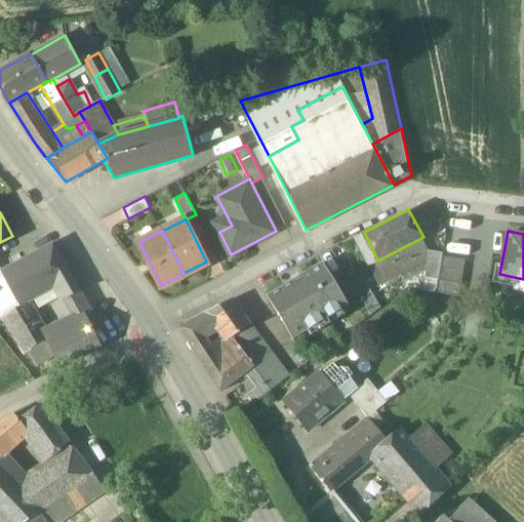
[(424,237),(378,261),(377,259),(370,264),(380,284),(401,274),(403,279),(426,268),(427,268),(430,249),(424,237)]
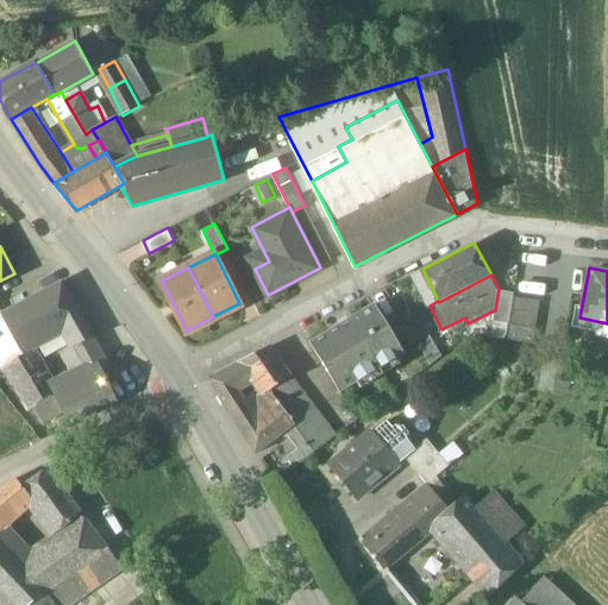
[(71,347),(76,345),(95,335),(83,314),(64,278),(1,313),(24,354),(36,348),(63,334),(71,347)]
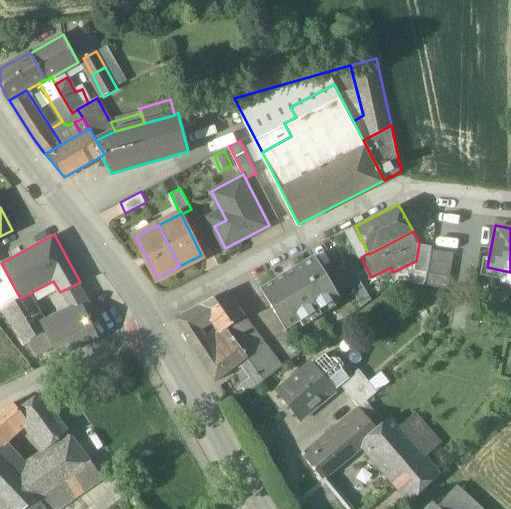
[(432,245),(419,243),(416,261),(415,261),(414,270),(428,272),(432,245)]
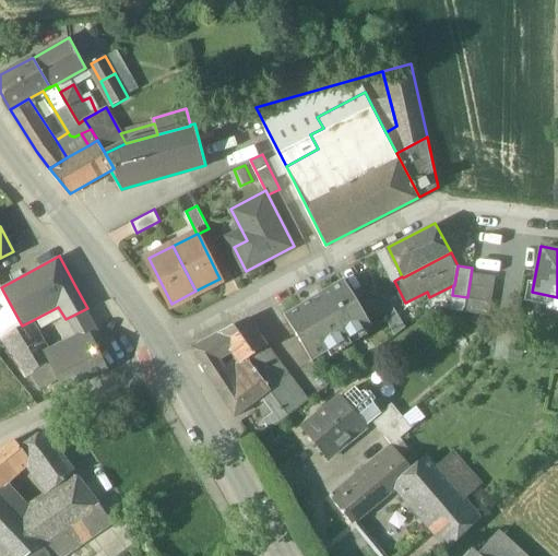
[(496,275),(472,271),(465,310),(490,314),(496,275)]
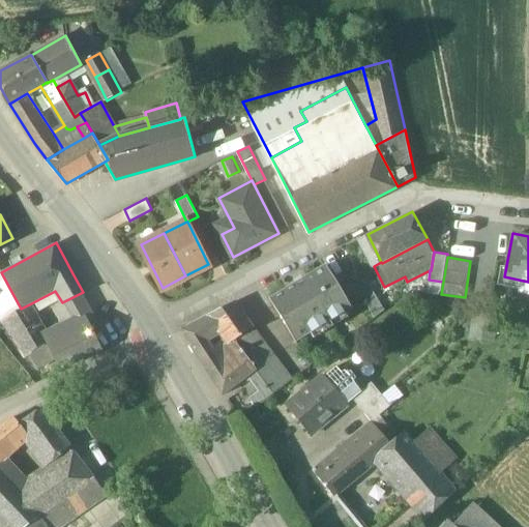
[(326,264),(271,297),(296,340),(352,306),(326,264)]
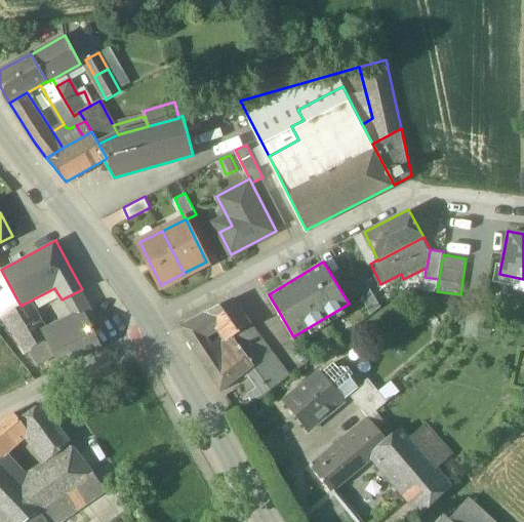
[(0,312),(2,317),(21,306),(1,270),(0,270),(0,312)]
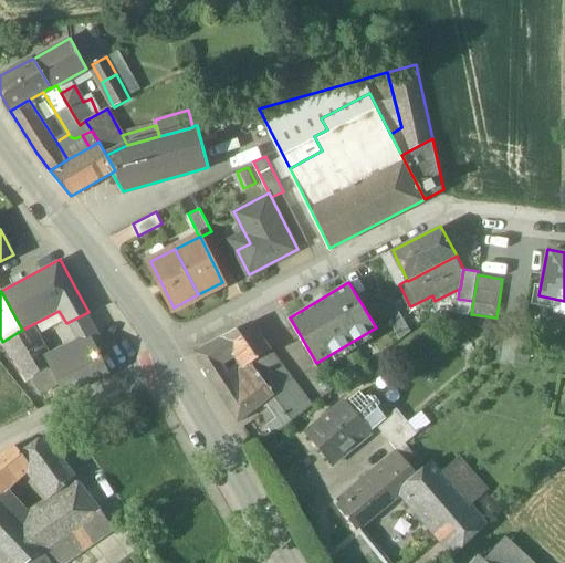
[(407,323),(391,296),(380,303),(396,330),(407,323)]
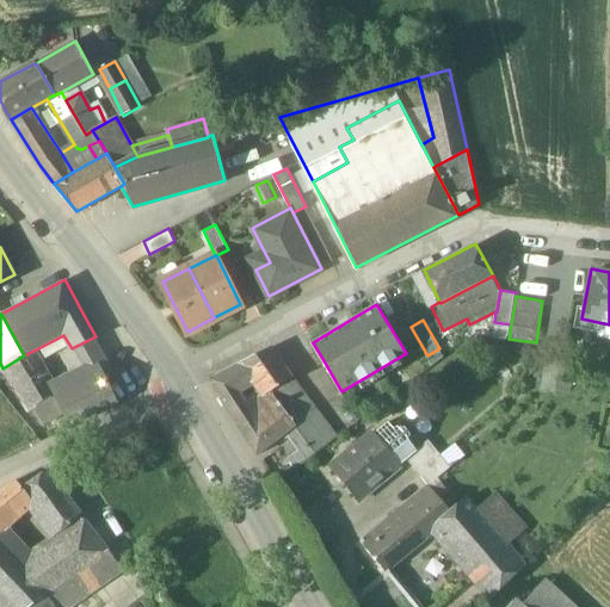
[(86,364),(54,381),(61,395),(37,407),(44,421),(57,414),(61,420),(69,415),(73,423),(115,401),(100,372),(111,366),(96,336),(76,346),(86,364)]
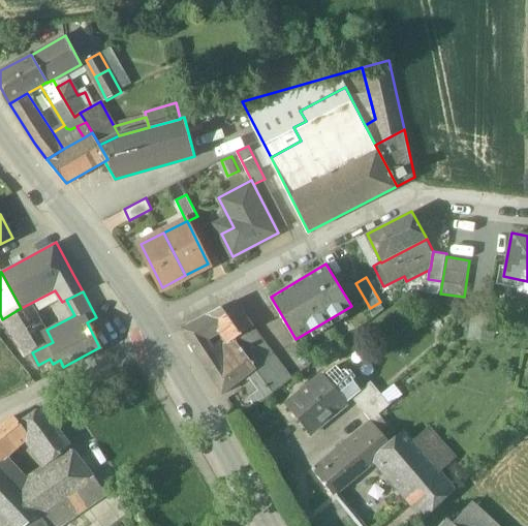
[(224,344),(220,340),(213,347),(198,318),(181,328),(206,366),(223,393),(249,372),(256,367),(235,339),(253,325),(254,325),(236,300),(210,312),(228,341),(224,344)]
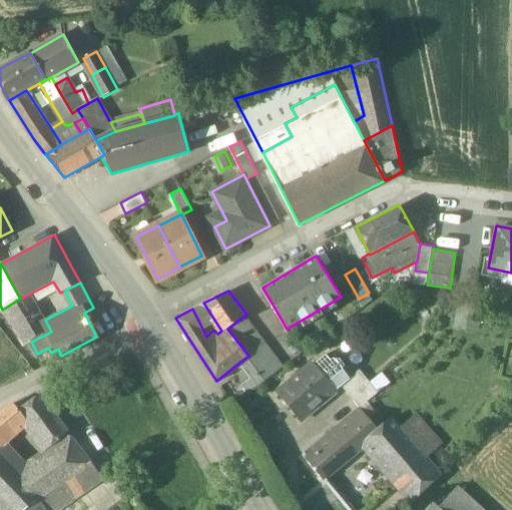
[(359,299),(359,300),(363,307),(373,299),(369,293),(359,299)]
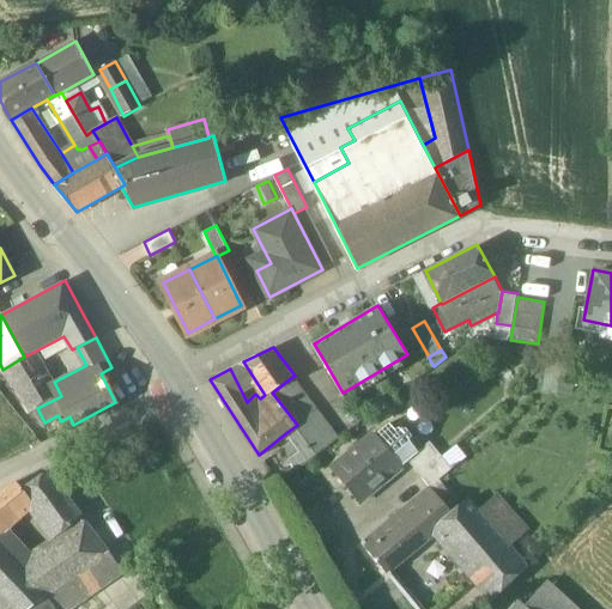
[(24,357),(2,370),(30,412),(37,408),(61,396),(54,382),(36,351),(24,357)]
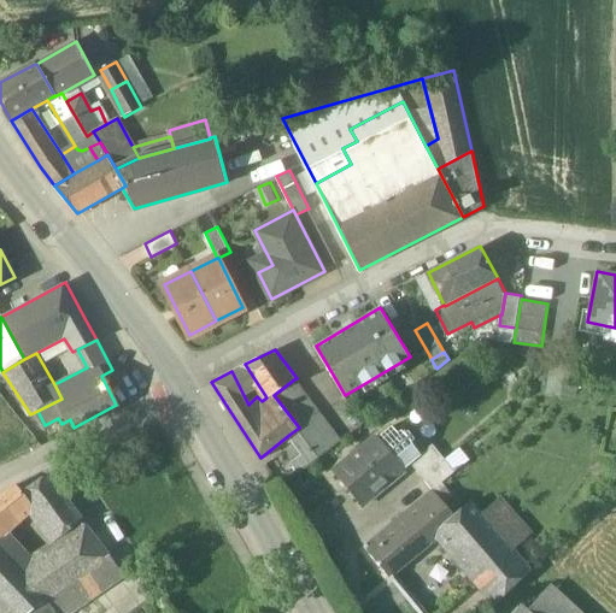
[(575,370),(543,365),(541,370),(545,371),(544,381),(573,385),(575,370)]
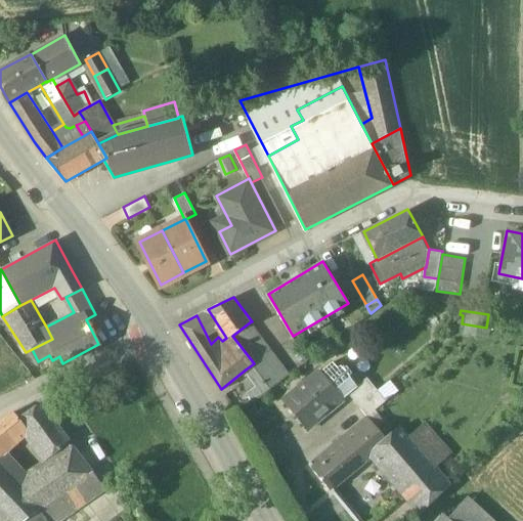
[(271,350),(251,321),(232,336),(254,363),(271,350)]
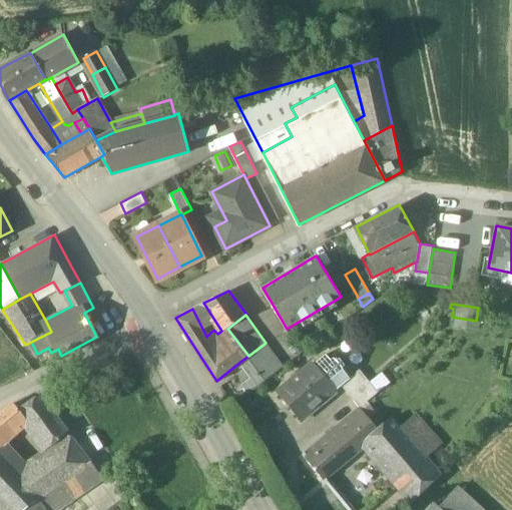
[(266,343),(248,356),(266,379),(283,366),(266,343)]
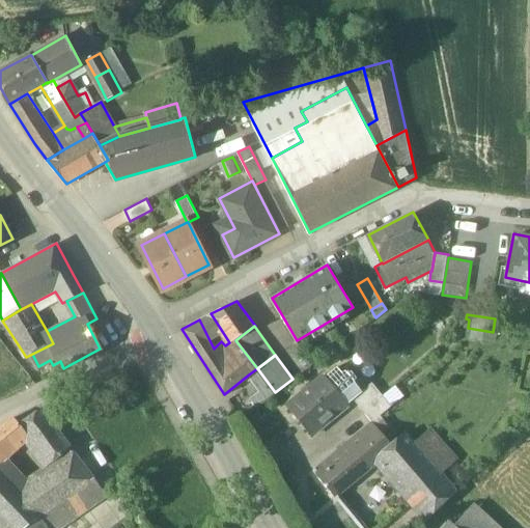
[(339,363),(288,407),(312,435),(350,405),(347,404),(355,398),(363,391),(339,363)]
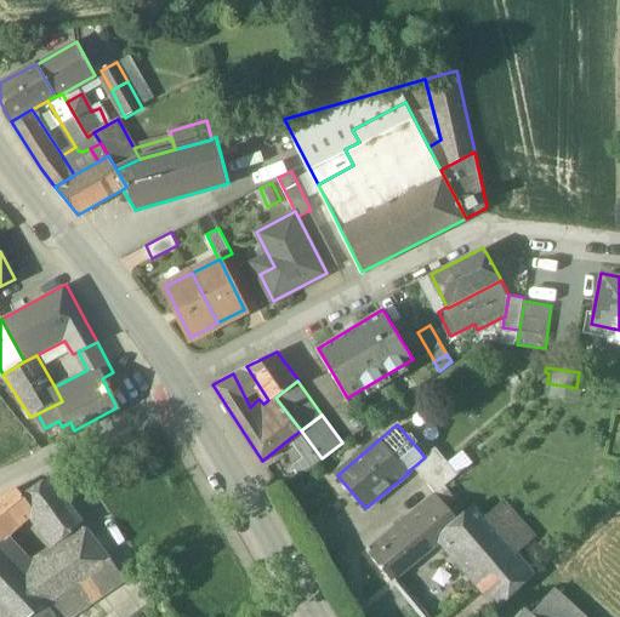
[(322,458),(301,430),(293,436),(305,456),(295,463),(302,473),(322,458)]
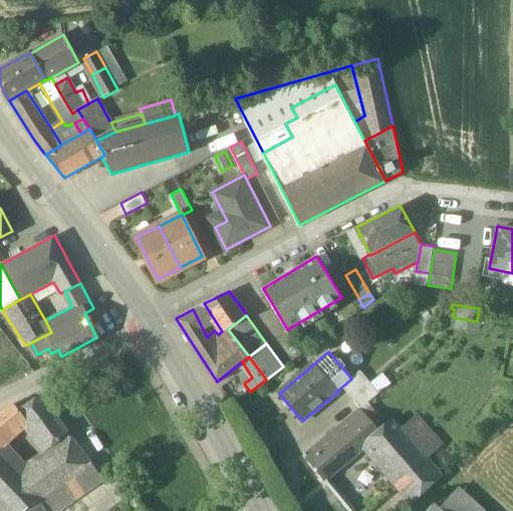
[(351,378),(343,386),(353,399),(372,382),(361,369),(351,378)]
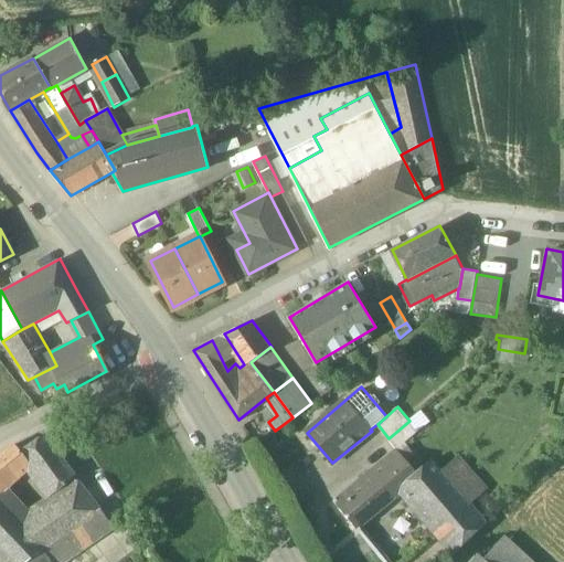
[(267,421),(248,433),(255,443),(274,431),(267,421)]
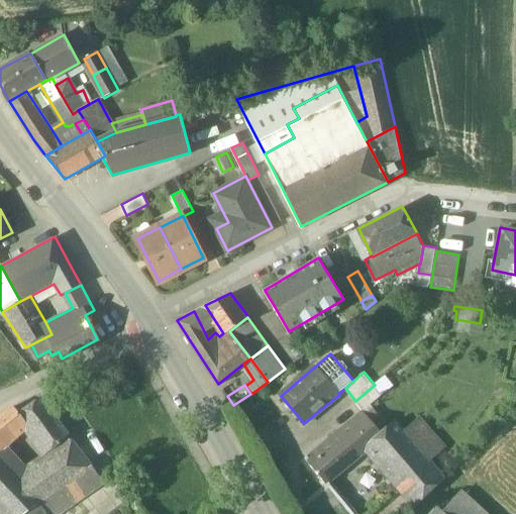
[(375,385),(355,401),(364,412),(372,405),(383,396),(375,385)]
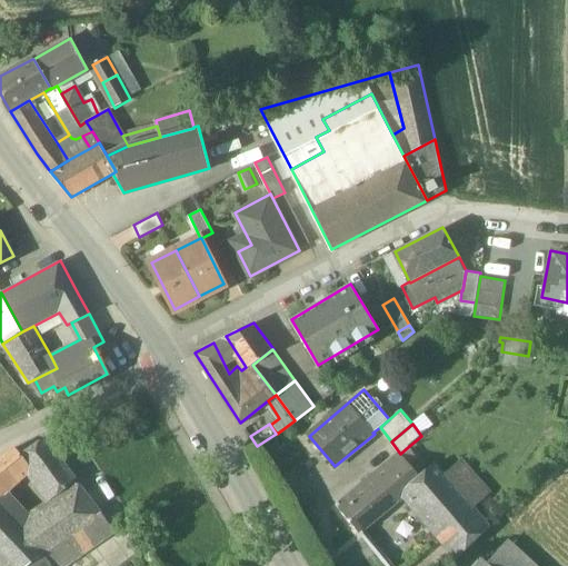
[(80,485),(42,436),(20,453),(32,468),(59,502),(80,485)]
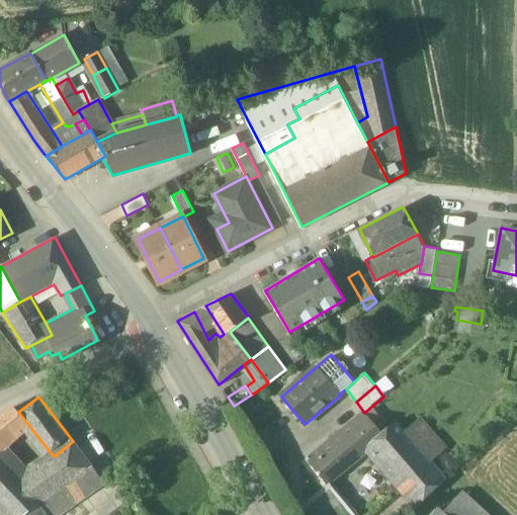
[(18,412),(13,406),(4,414),(18,431),(17,432),(19,434),(29,426),(18,412)]
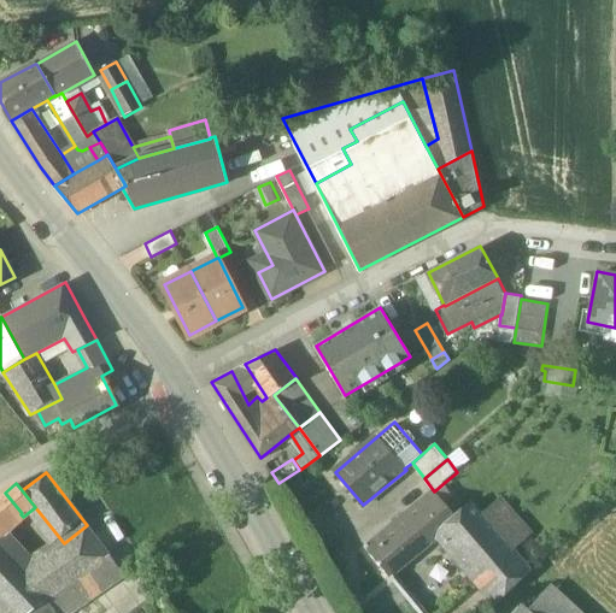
[(455,496),(444,483),(434,491),(445,504),(455,496)]
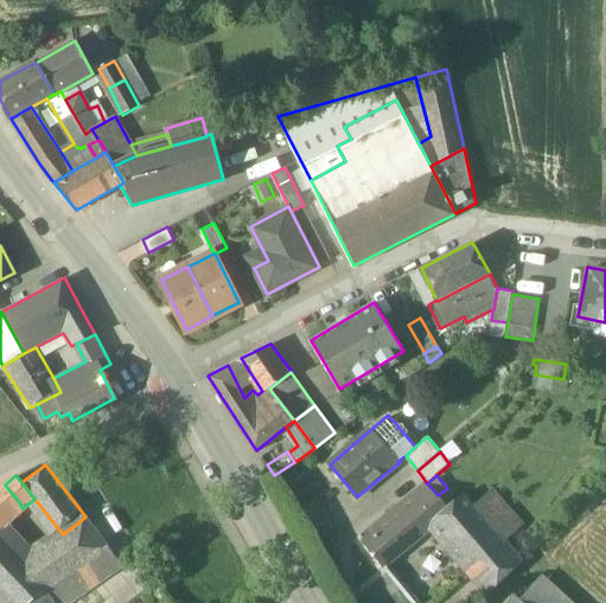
[(427,483),(361,538),(381,564),(432,523),(448,508),(447,507),(438,495),(427,483)]
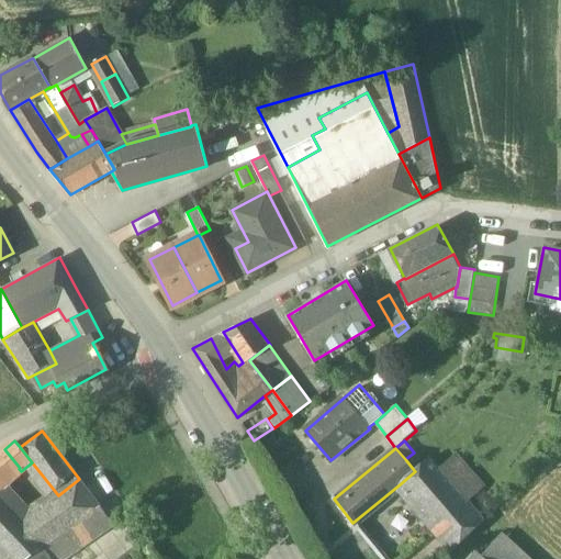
[(4,449),(0,451),(0,485),(19,469),(20,468),(4,449)]
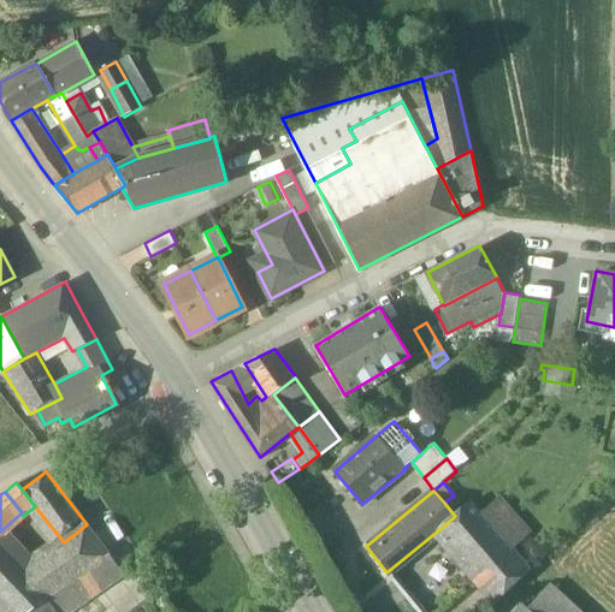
[(471,501),(454,515),(455,516),(438,530),(472,574),(477,569),(500,599),(530,570),(471,501)]
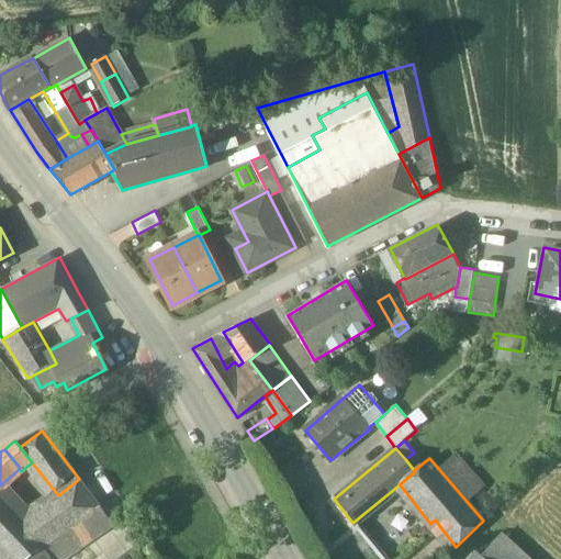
[(58,495),(25,521),(49,543),(99,505),(79,479),(58,495)]
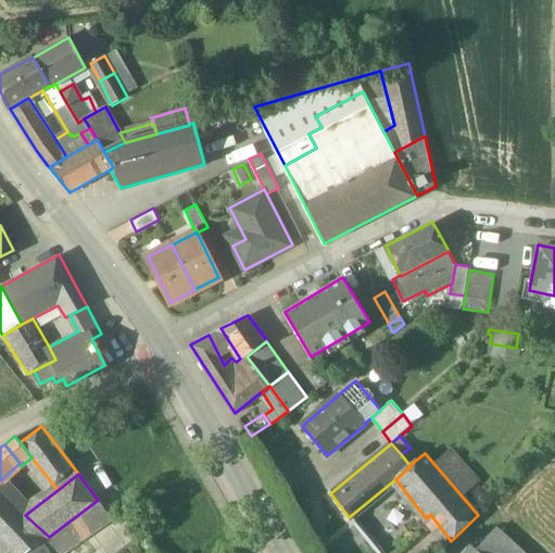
[(25,515),(0,491),(0,536),(15,552),(26,552),(36,547),(49,537),(25,515)]
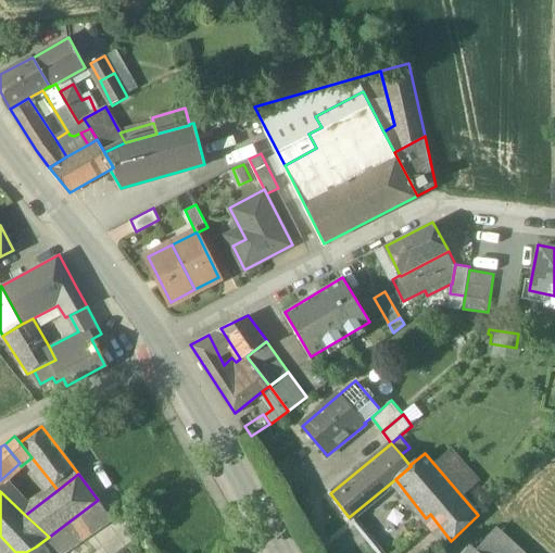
[(49,537),(36,547),(41,552),(59,552),(110,516),(98,500),(49,537)]
